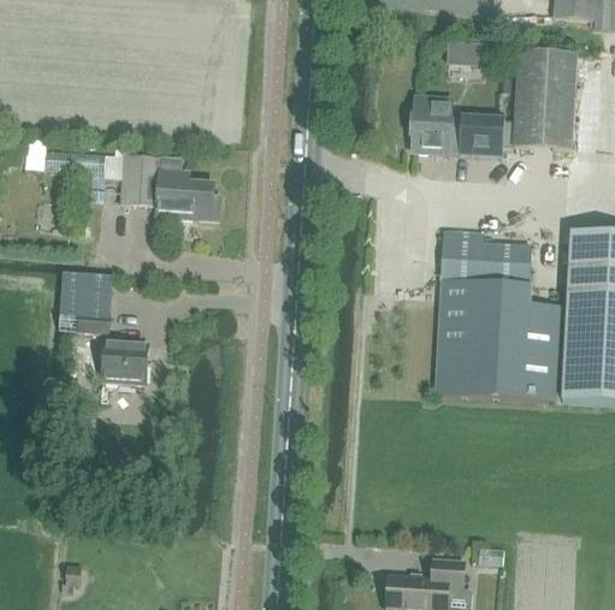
[(553,0),(553,10),(553,15),(553,16),(592,18),(592,30),(614,30),(614,0),(553,0)]
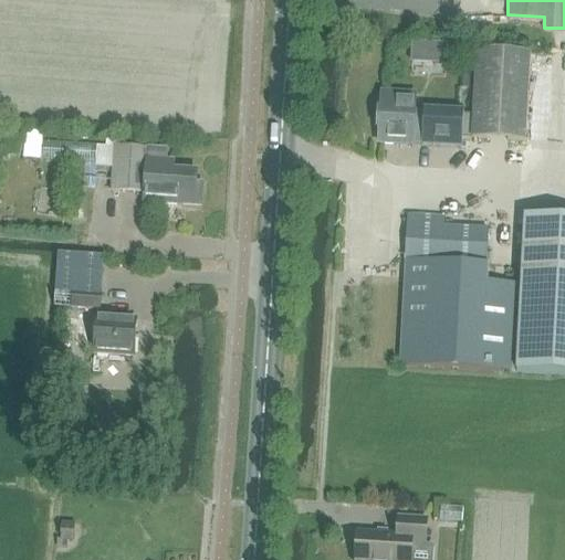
[(427,40),(426,60),(442,60),(443,40),(427,40)]
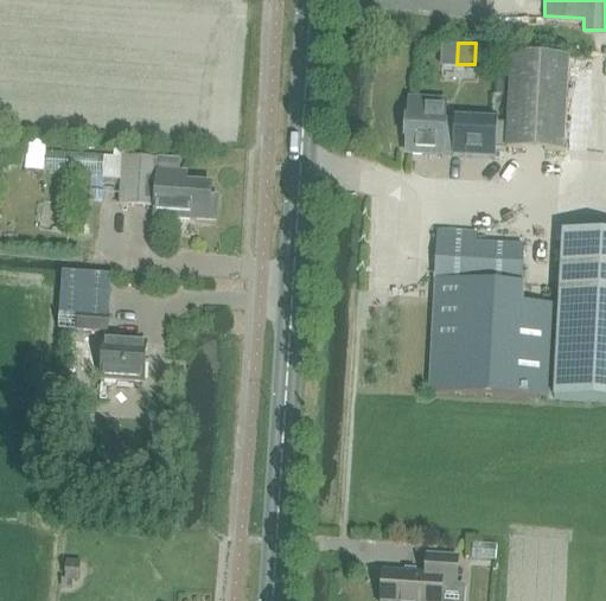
[(459,149),(498,152),(499,141),(557,145),(562,51),(510,49),(505,117),(501,117),(459,115),(444,114),(445,98),(408,96),(404,146),(459,149)]
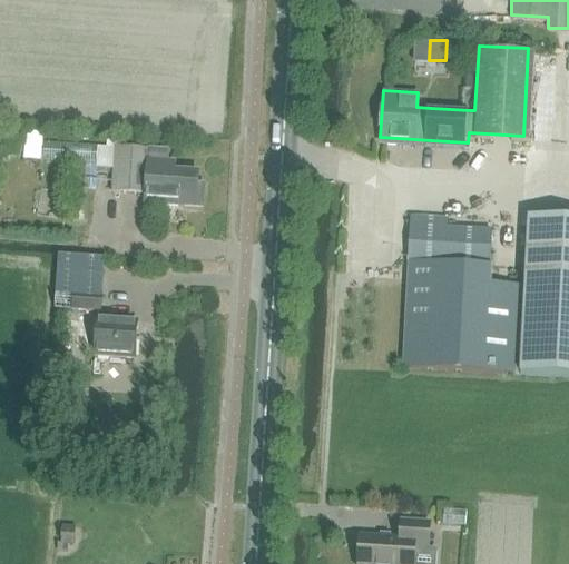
[(173,161),(169,161),(166,161),(166,148),(114,144),(110,188),(145,190),(145,199),(202,204),(203,181),(197,180),(197,169),(175,168),(173,168),(173,161)]
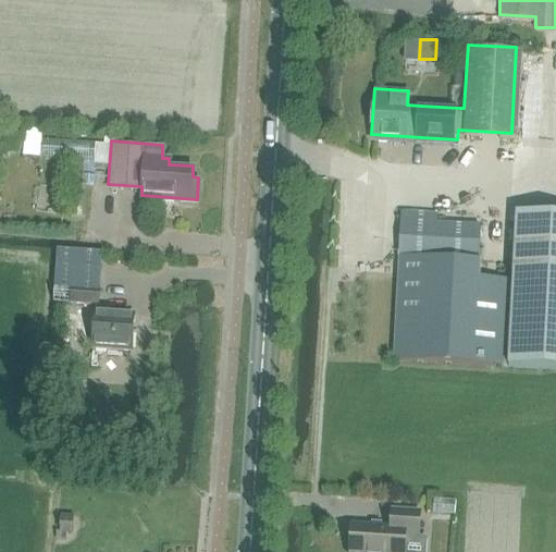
[(399,216),(397,252),(391,354),(498,360),(504,276),(477,273),(478,256),(476,256),(477,221),(434,218),(434,209),(424,209),(423,218),(399,216)]
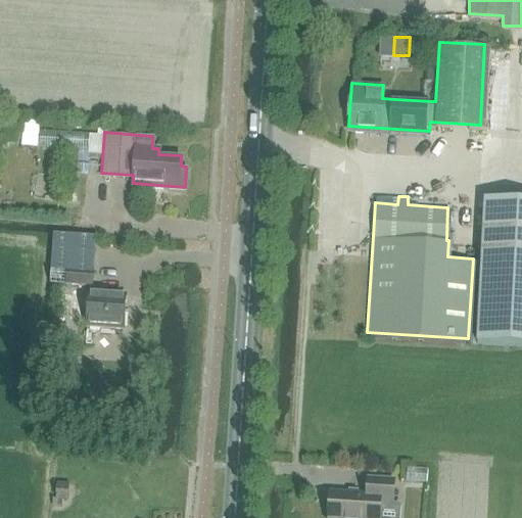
[(521,201),(484,199),(475,342),(521,345),(521,201)]
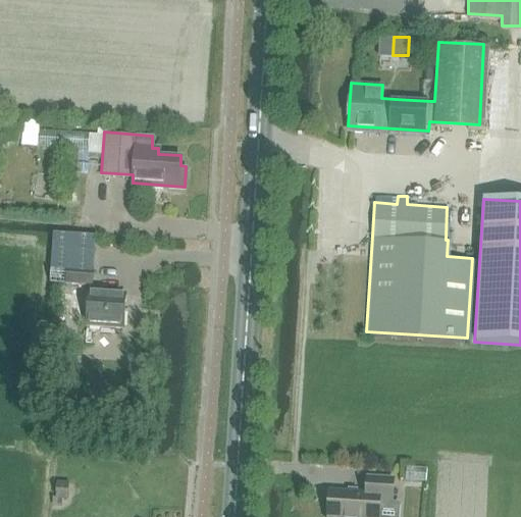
[(92,266),(94,239),(90,239),(56,237),(50,236),(48,278),(63,279),(64,266),(64,264),(90,266),(92,266)]
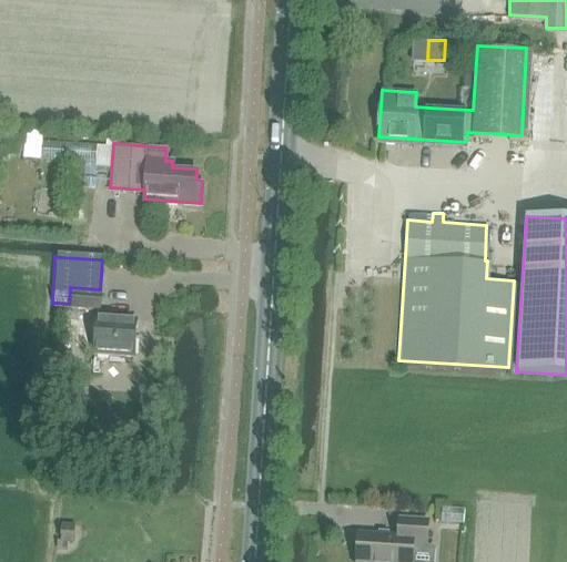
[(69,304),(97,306),(98,289),(70,287),(70,289),(69,304)]
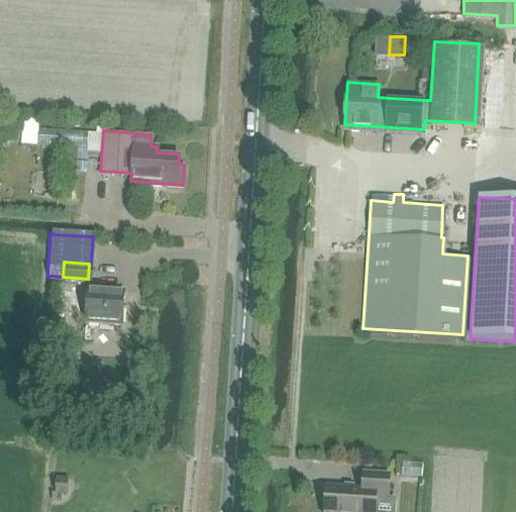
[(343,266),(338,274),(349,282),(355,274),(343,266)]
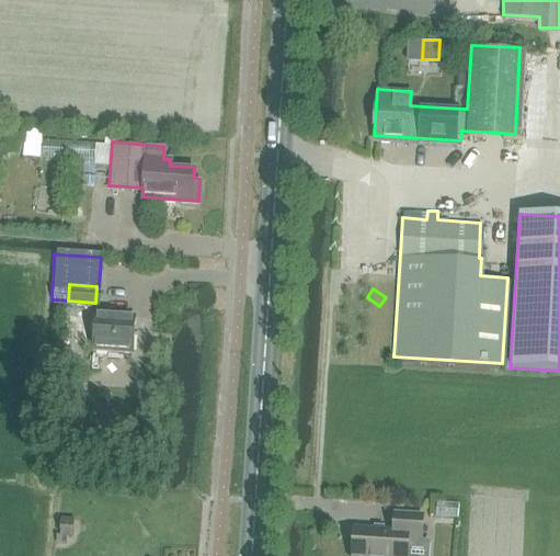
[(91,347),(129,349),(132,313),(93,309),(91,347)]
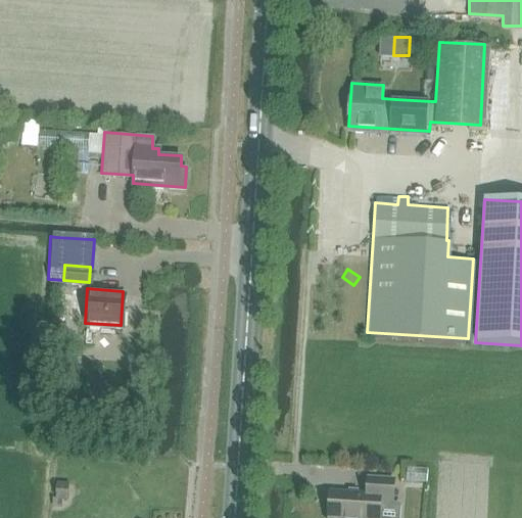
[(55,329),(55,344),(67,344),(67,330),(55,329)]
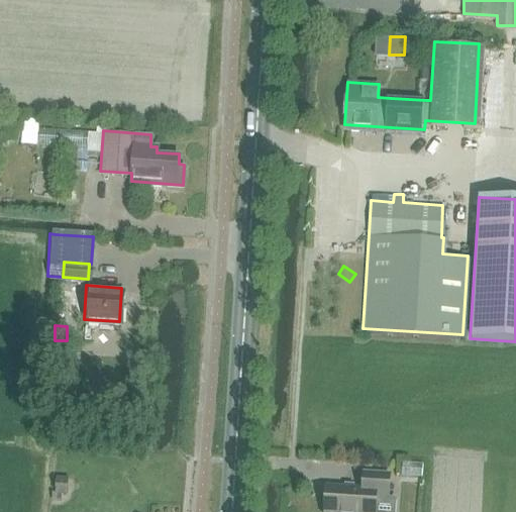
[(324,481),(323,511),(334,511),(333,511),(392,511),(393,493),(386,493),(388,469),(362,468),(360,483),(351,483),(351,484),(343,484),(343,482),(324,481)]
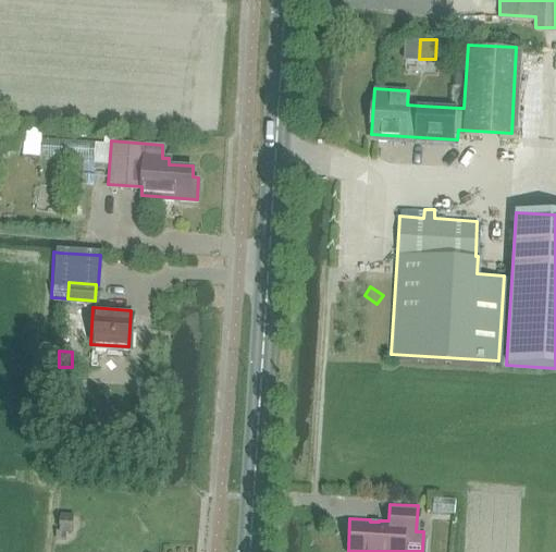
[(65,529),(72,529),(73,512),(59,512),(59,529),(56,528),(54,536),(64,536),(65,529)]
